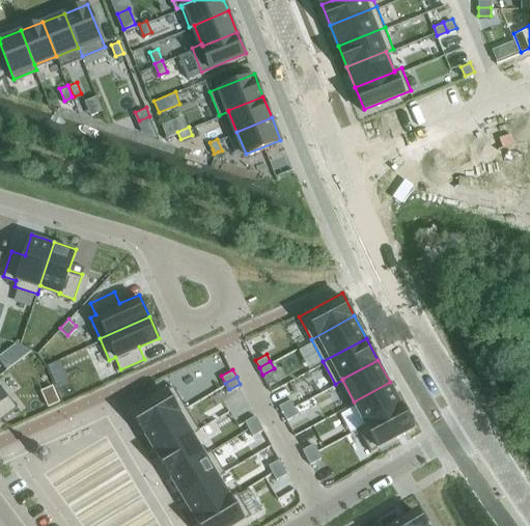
[(390,382),(354,402),(365,422),(366,423),(401,405),(390,382)]
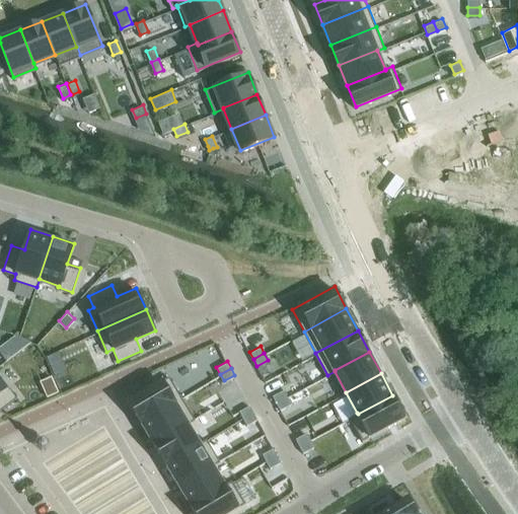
[(169,375),(128,399),(141,421),(181,396),(169,375)]
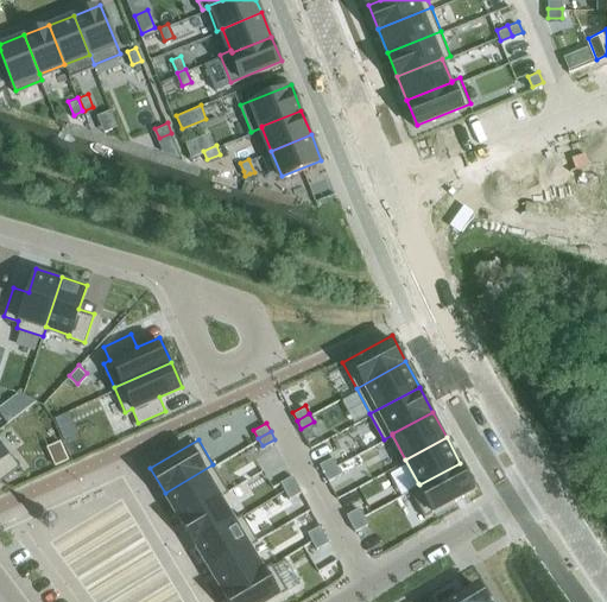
[(0,441),(0,477),(20,464),(10,450),(8,452),(0,441)]
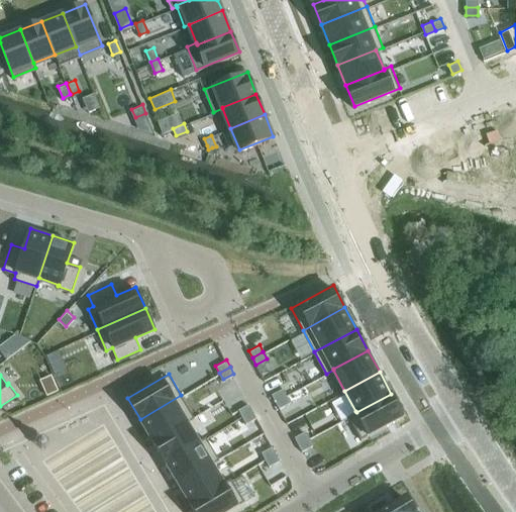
[(282,387),(272,393),(276,400),(286,394),(282,387)]
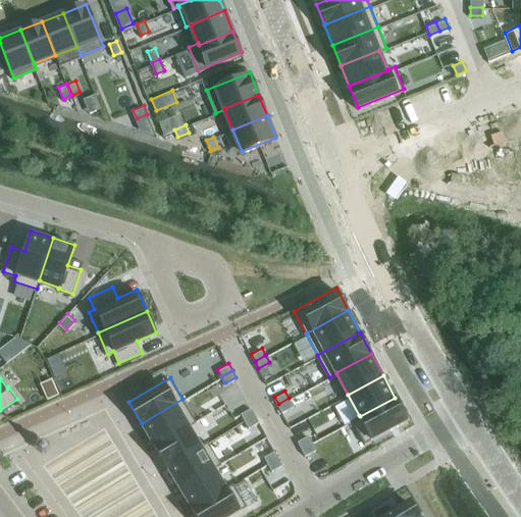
[(289,398),(278,404),(281,411),(293,405),(289,398)]
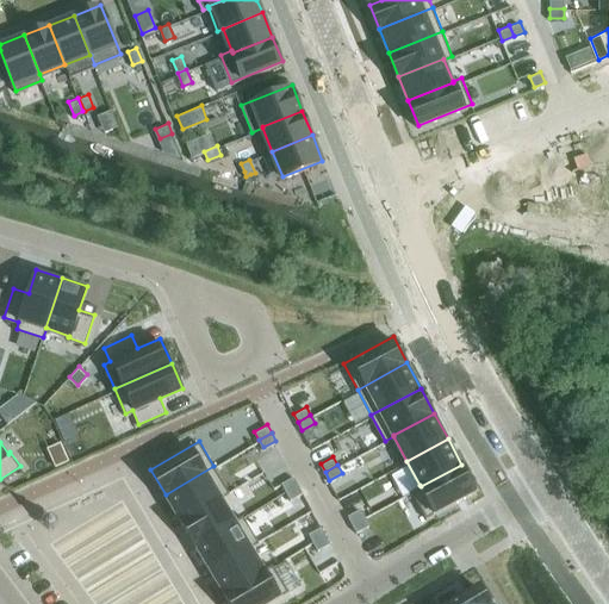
[(420,485),(411,489),(426,517),(476,491),(461,465),(421,486),(420,485)]
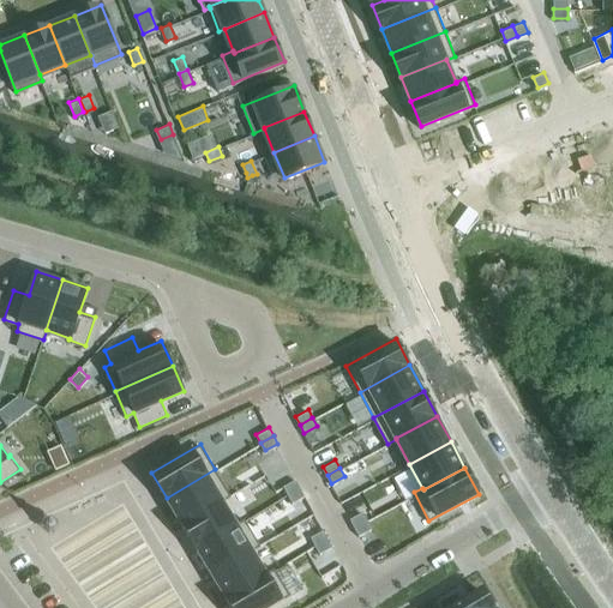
[(215,469),(167,498),(181,523),(222,499),(222,500),(230,495),(215,469)]
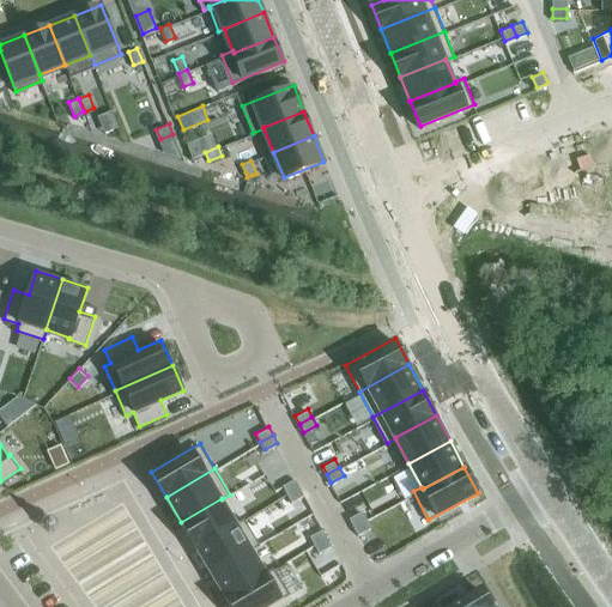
[(296,477),(283,484),(288,492),(300,485),(296,477)]
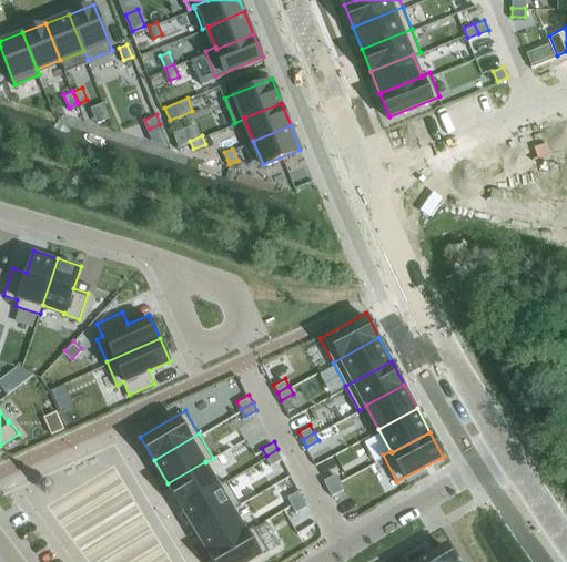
[(277,449),(266,456),(270,463),(282,457),(277,449)]
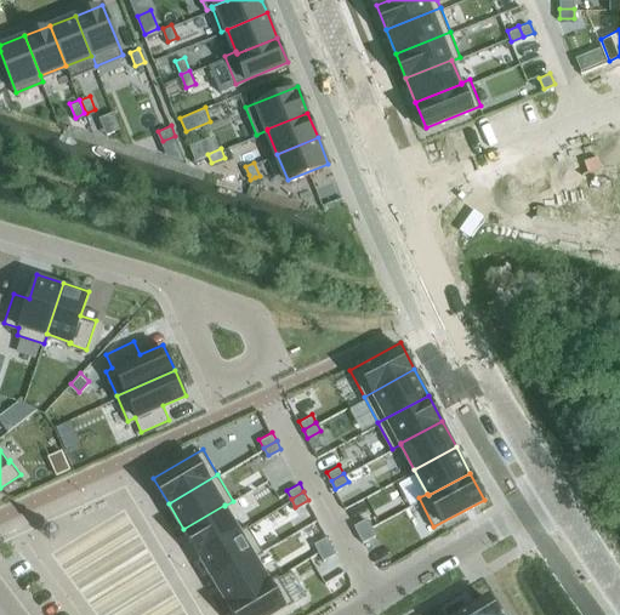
[(47,527),(61,553),(119,525),(106,499),(47,527)]
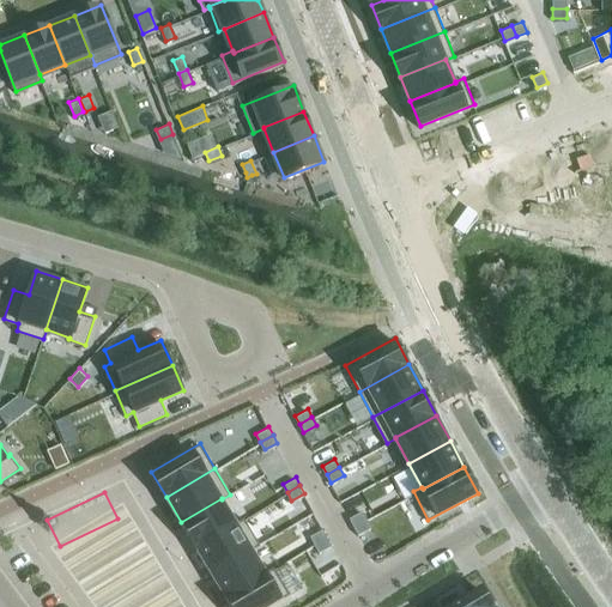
[(222,498),(181,522),(197,547),(236,523),(236,522),(222,499),(222,498)]
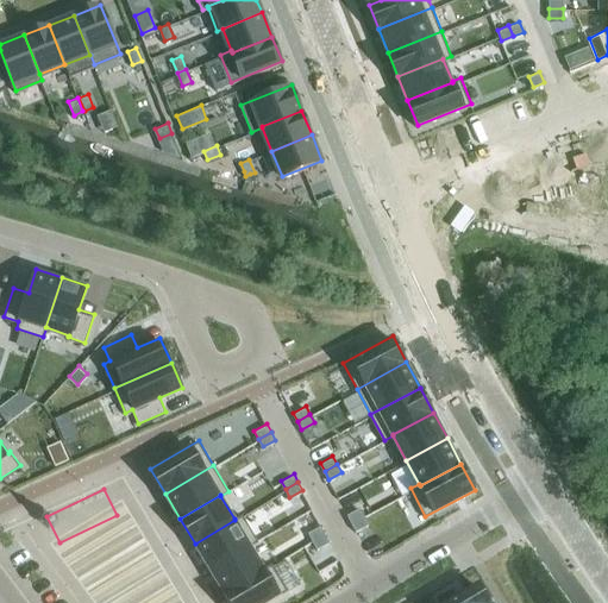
[(359,507),(348,513),(351,521),(364,515),(359,507)]
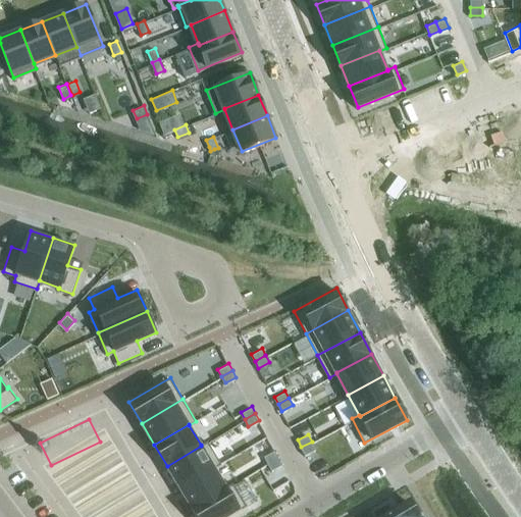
[(112,436),(100,443),(108,456),(96,462),(107,483),(131,471),(112,436)]
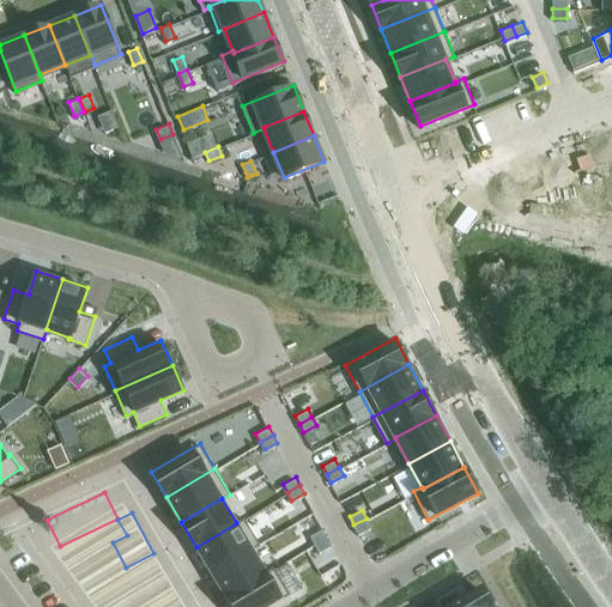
[(236,523),(197,547),(211,571),(252,547),(252,548),(260,544),(244,516),(236,522),(236,523)]
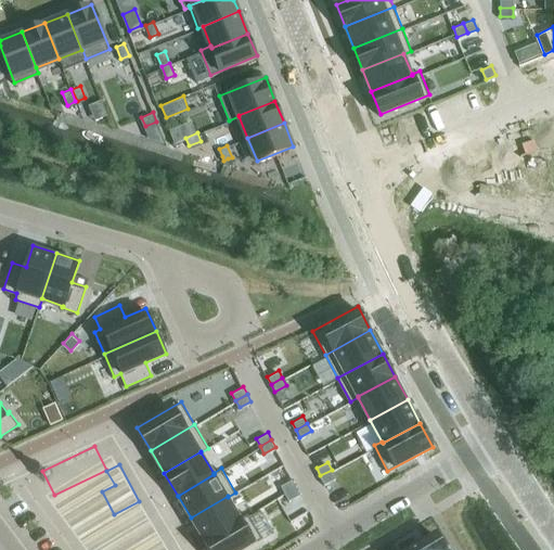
[(332,470),(320,475),(324,483),(336,476),(332,470)]
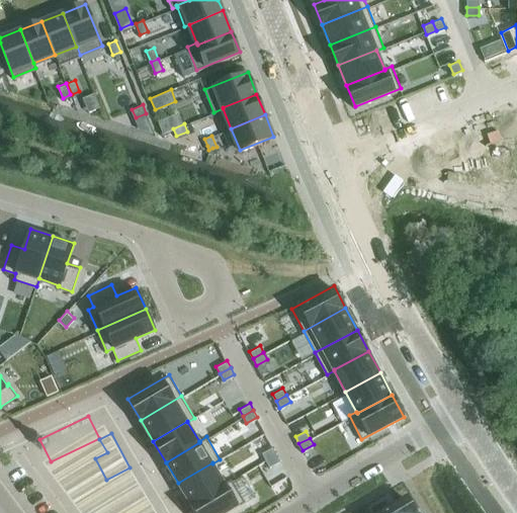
[(272,446),(262,451),(265,458),(276,453),(272,446)]
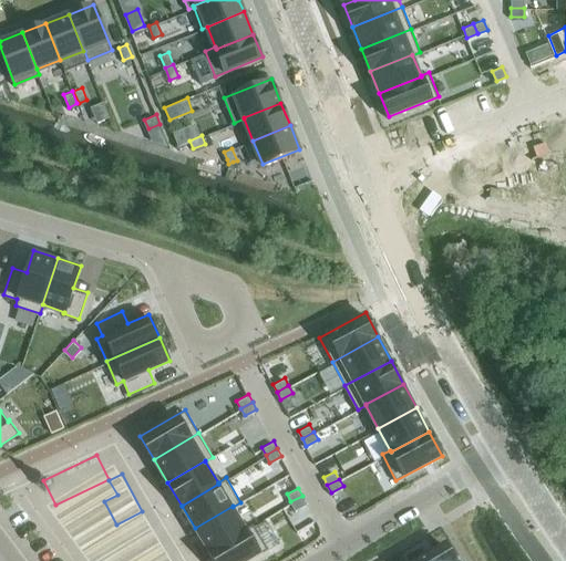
[(302,496),(290,501),(295,509),(307,502),(302,496)]
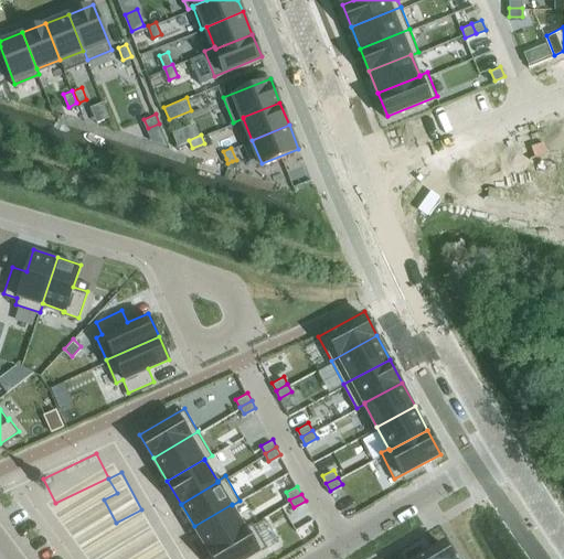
[(232,504),(194,526),(209,549),(245,527),(244,526),(232,505),(232,504)]
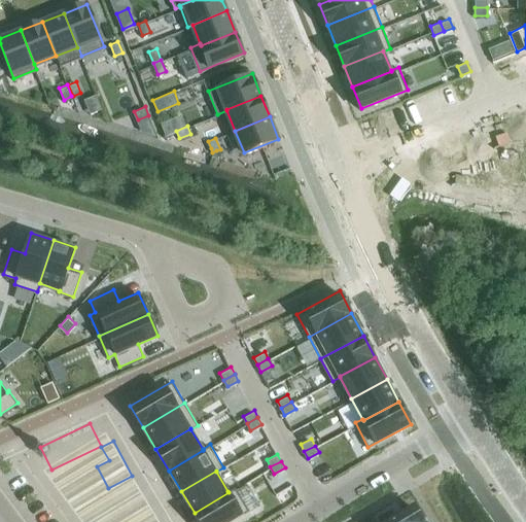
[(69,496),(80,516),(102,502),(92,484),(69,496)]
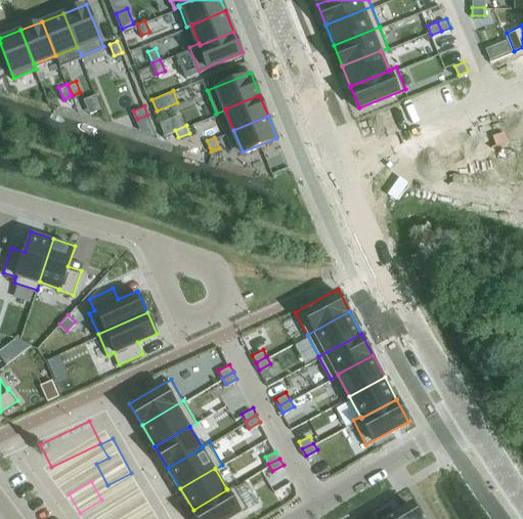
[(227,489),(193,510),(199,518),(226,518),(248,507),(233,483),(226,488),(227,489)]
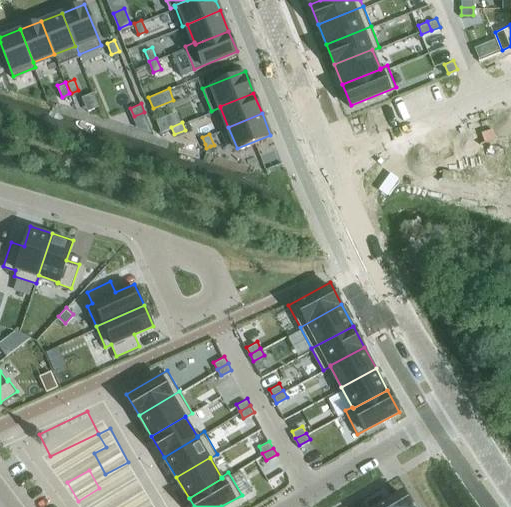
[(123,506),(110,487),(86,503),(88,506),(123,506)]
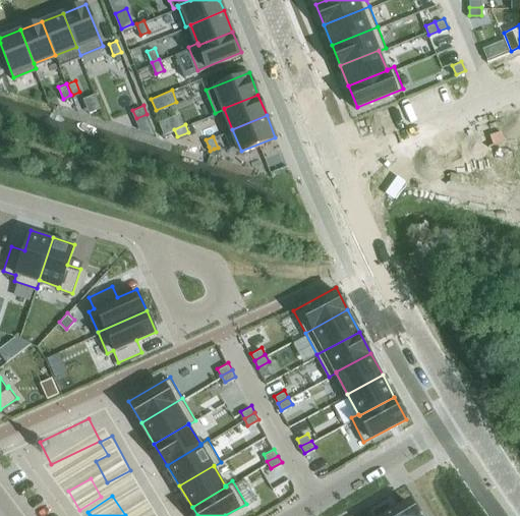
[(417,515),(407,499),(379,515),(417,515)]
